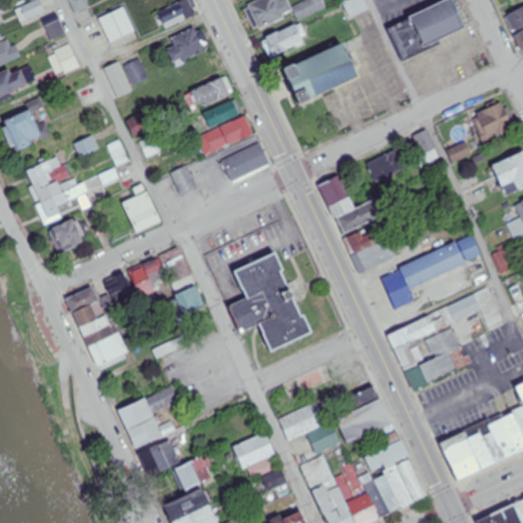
[(37,0),(16,11),(25,26),(47,13),(39,0),(37,0)]
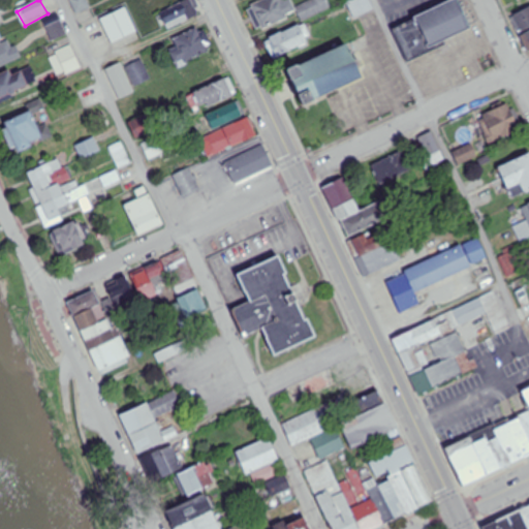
[(168,30),(196,18),(190,2),(188,3),(186,0),(142,0),(148,12),(158,7),(168,30)]
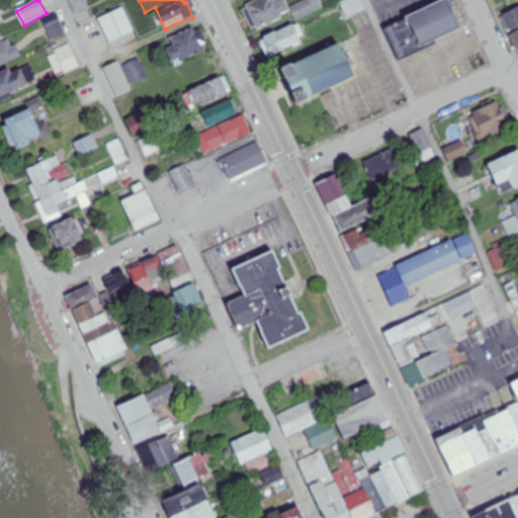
[(320,0),(307,0),(288,8),(284,0),(261,0),(243,7),(252,30),(292,14),(295,21),(325,9),(320,0)]
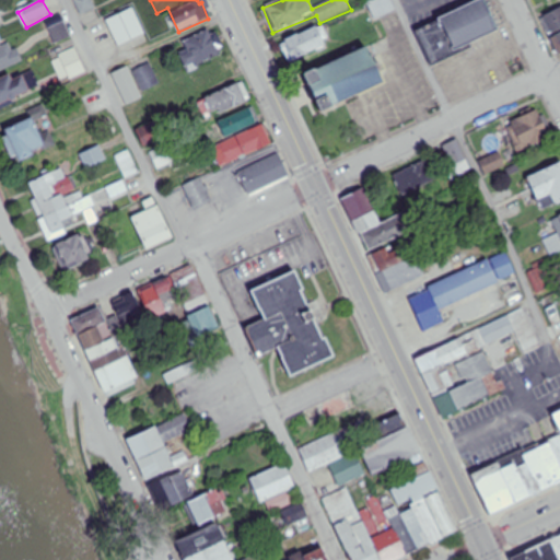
[(480,0),(418,31),(433,62),(499,31),(483,0),(480,0)]
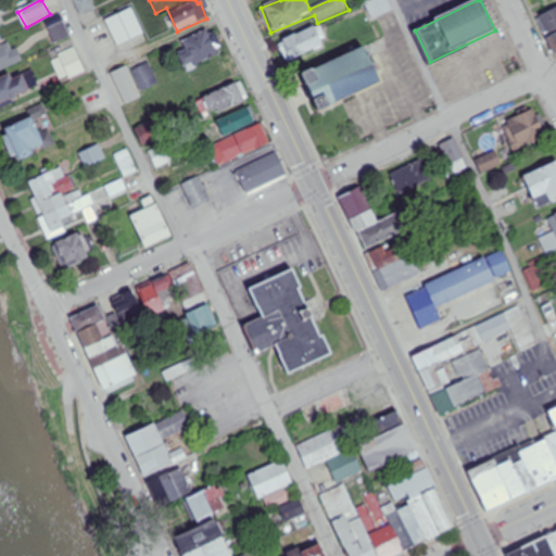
[(105,20),(117,47),(144,34),(133,8),(105,20)]
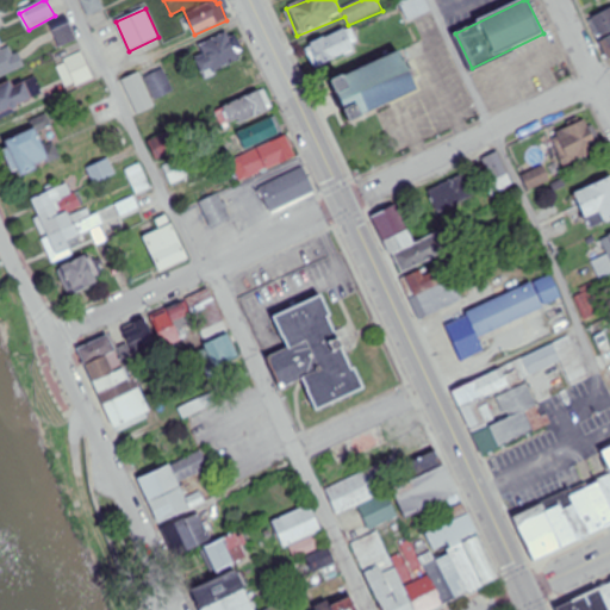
[(609,8),(592,17),(609,58),(609,57),(609,8)]
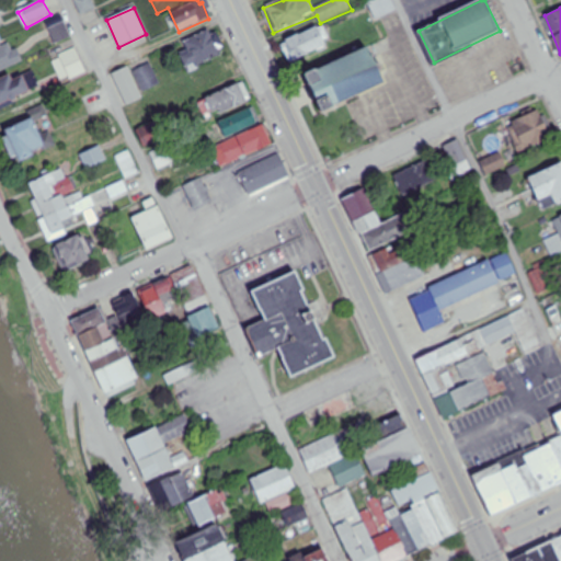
[(327,47),(316,26),(281,44),(292,65),(327,47)]
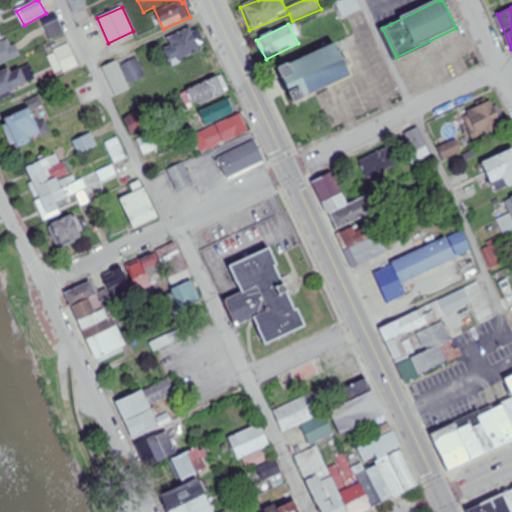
[(170,46),(165,48),(170,65),(201,54),(192,28),(167,37),(170,46)]
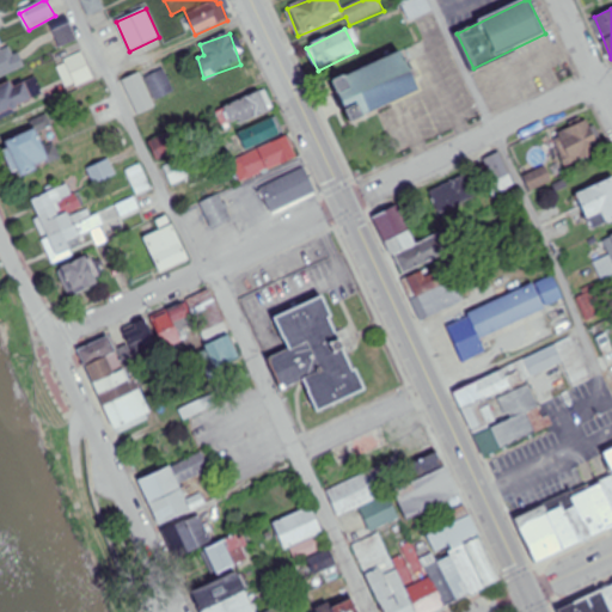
[(332,79),(350,120),(418,90),(401,48),(332,79)]
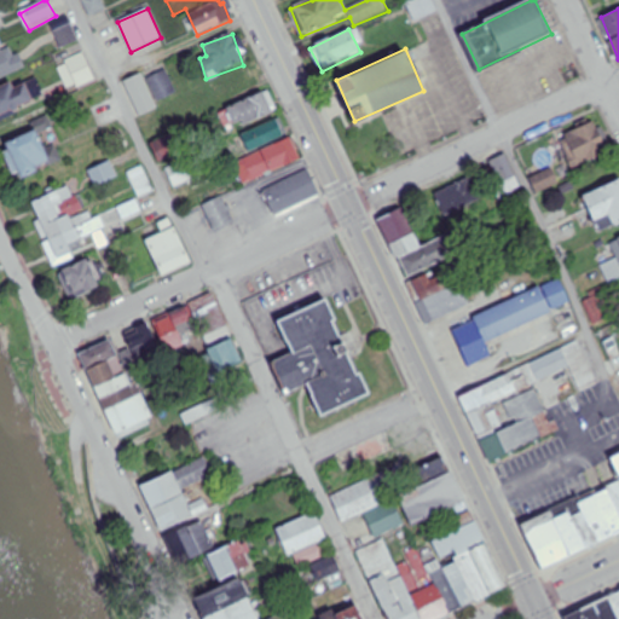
[(58,71),(75,91),(96,74),(77,53),(58,71)]
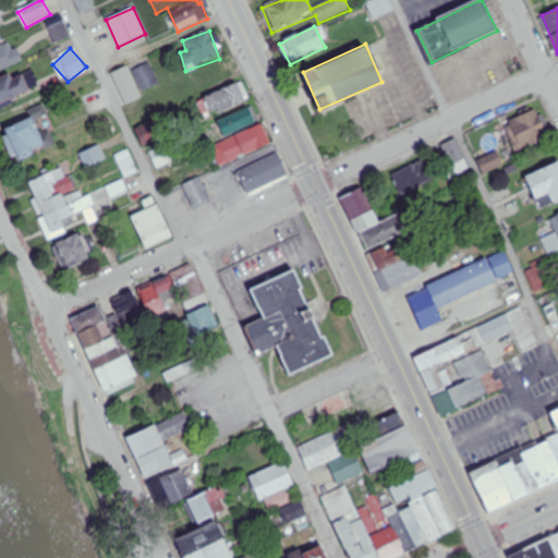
[(137,81),(143,93),(160,85),(149,62),(132,71),(129,64),(117,71),(125,87),(137,81)]
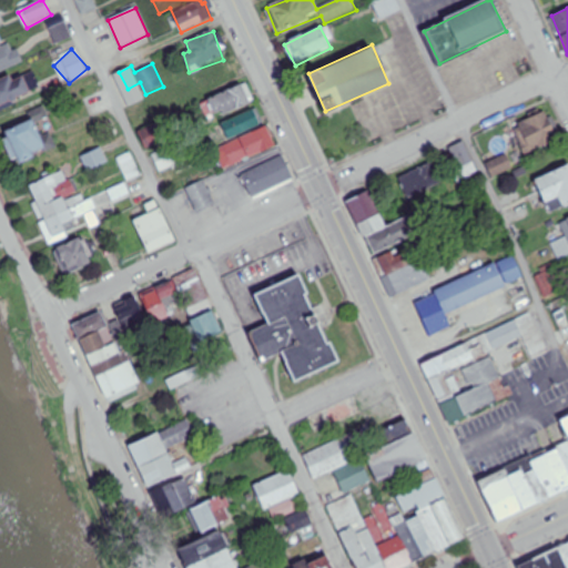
[(0,108),(31,94),(21,72),(0,81),(0,108)]
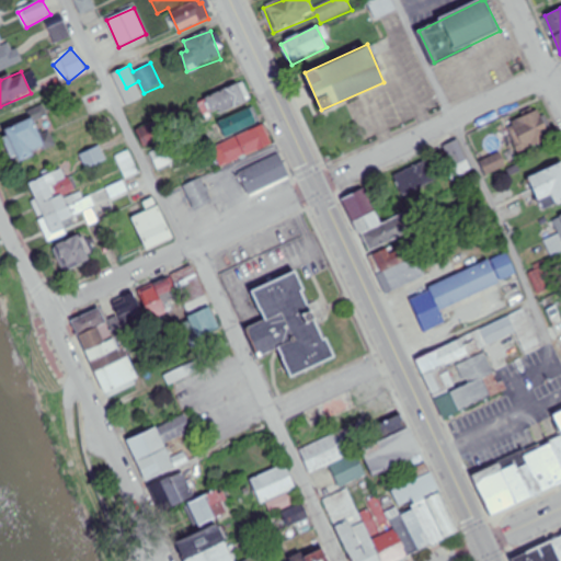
[(250,102),(243,83),(205,96),(213,115),(250,102)]
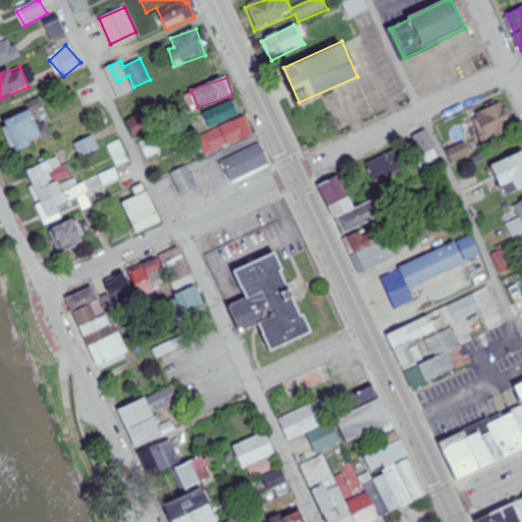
[(241,114),(235,100),(203,113),(209,127),(241,114)]
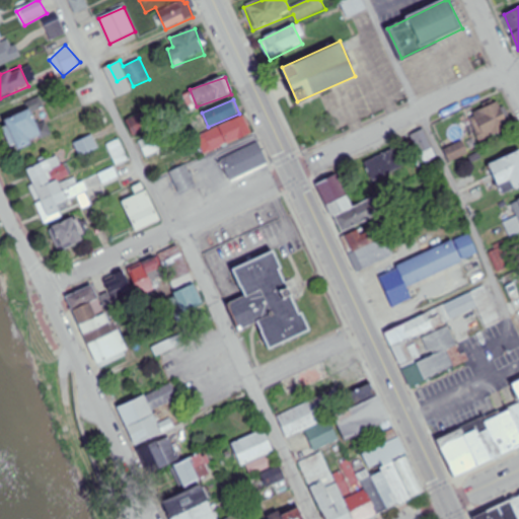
[(512,129),(500,101),(470,114),(483,141),(512,129)]
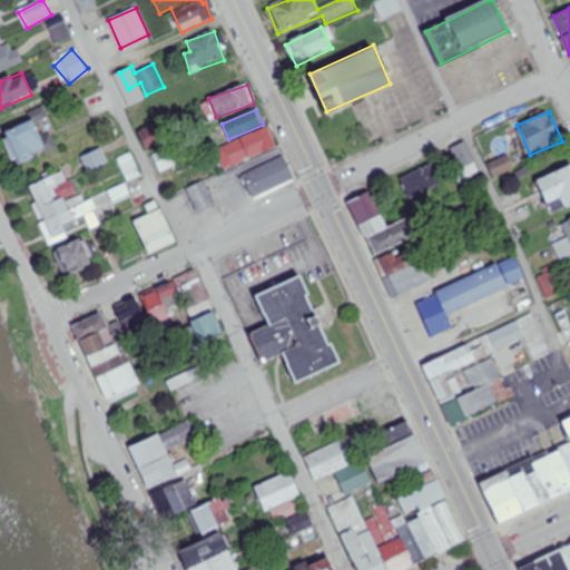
[(1,133),(16,163),(48,148),(35,117),(1,133)]
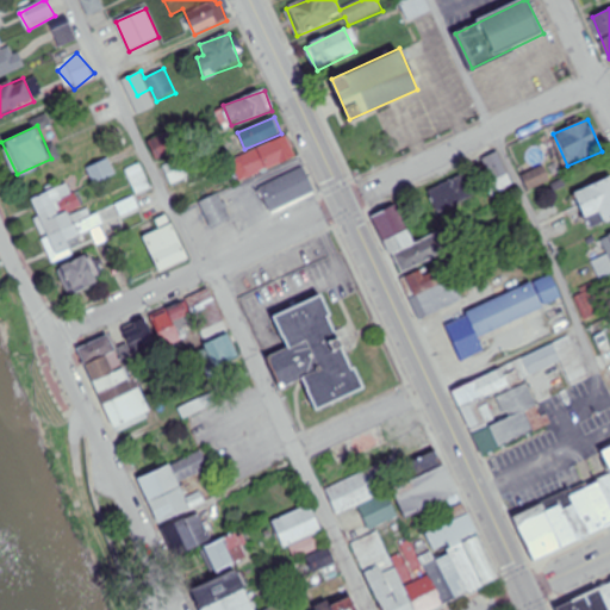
[(241,179),(296,159),(288,138),(234,159),(241,179)]
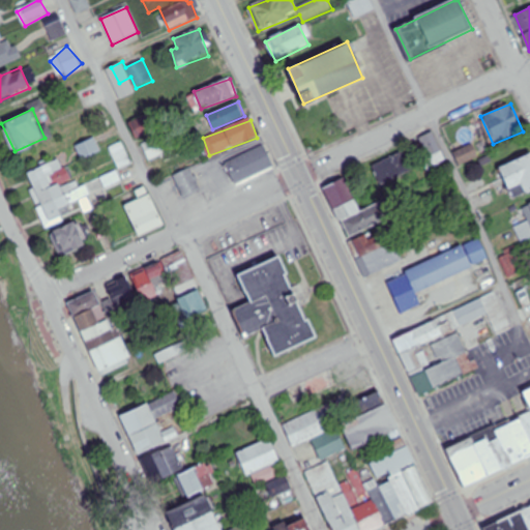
[(429,172),(448,163),(432,131),(413,142),(429,172)]
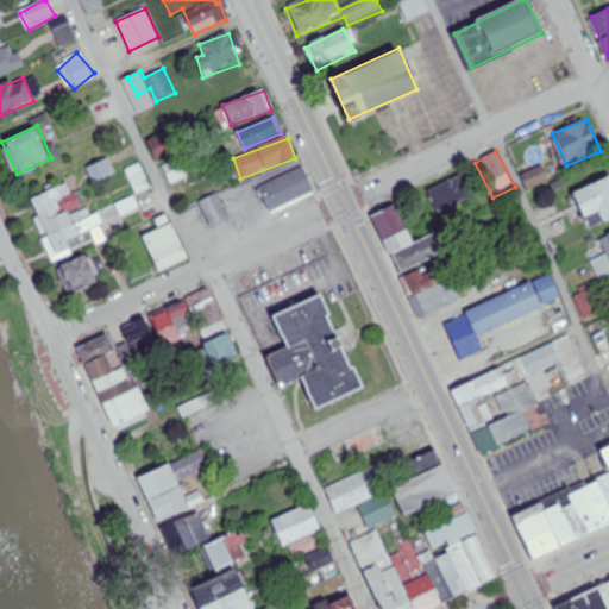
[(117,174),(108,158),(87,169),(95,186),(117,174)]
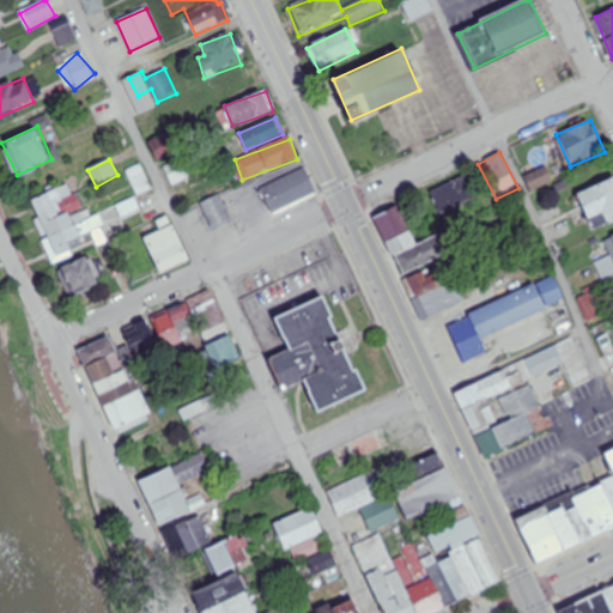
[(165,168),(174,186),(190,177),(183,159),(165,168)]
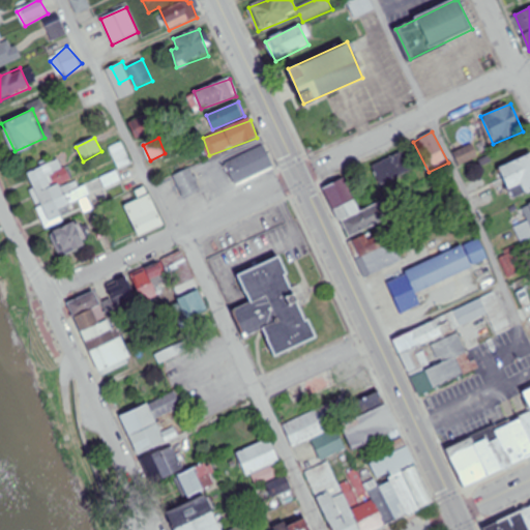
[(131,164),(122,143),(110,148),(118,169),(131,164)]
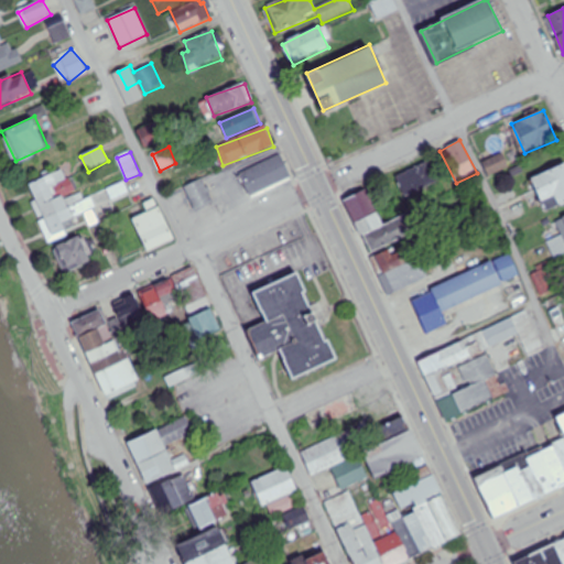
[(240,173),(251,194),(291,174),(280,152),(240,173)]
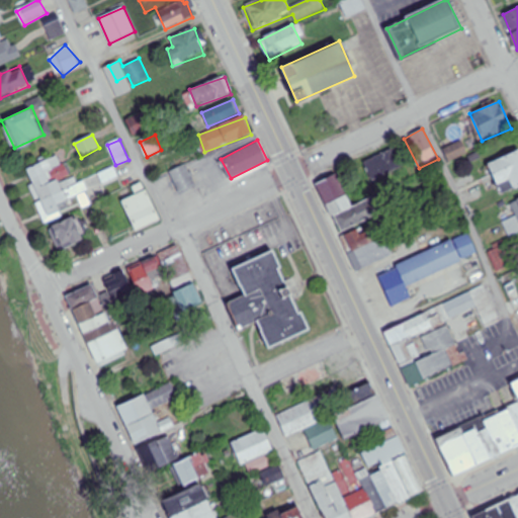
[(448,161),(466,154),(461,142),(444,149),(448,161)]
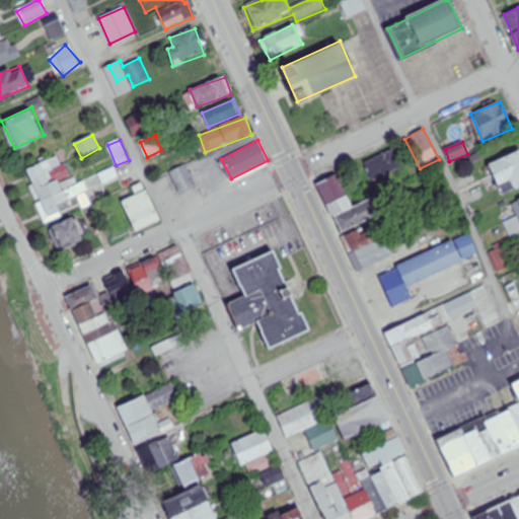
[(365,162),(375,183),(410,167),(399,145),(365,162)]
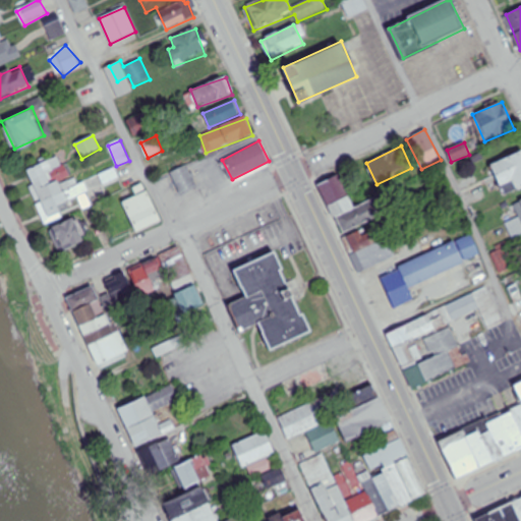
[(505,196),(520,188),(520,152),(490,166),(505,196)]
